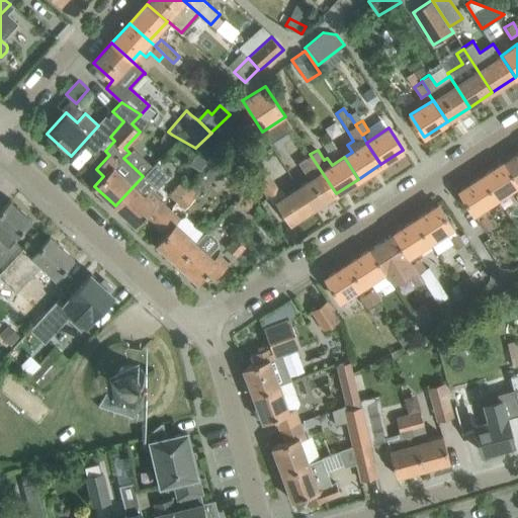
[(517,152),(505,161),(517,181),(517,152)]
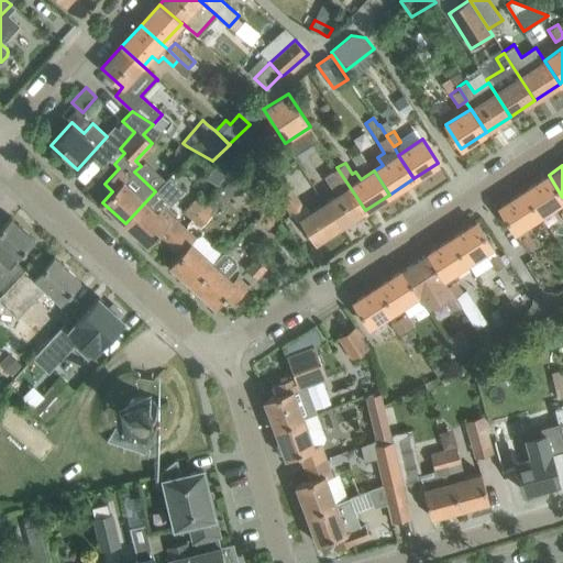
[(337,167),(326,175),(338,195),(324,203),(340,228),(365,210),(337,167)]
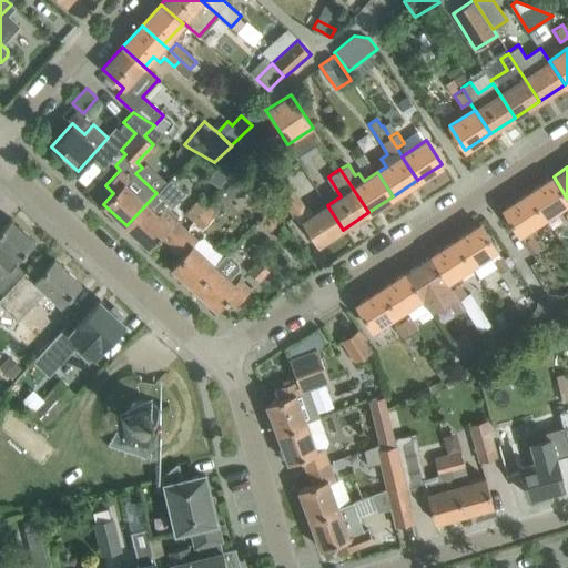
[(545,217),(567,202),(567,199),(554,176),(529,192),(545,217)]
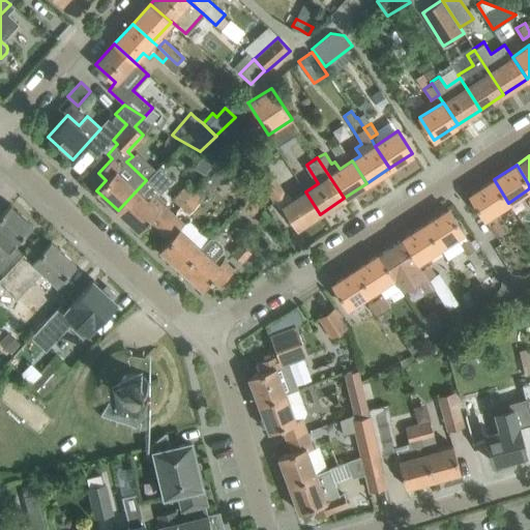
[(138,189),(118,210),(140,230),(149,221),(156,227),(171,211),(164,204),(167,202),(158,195),(160,194),(160,193),(174,179),(159,166),(146,180),(138,189)]
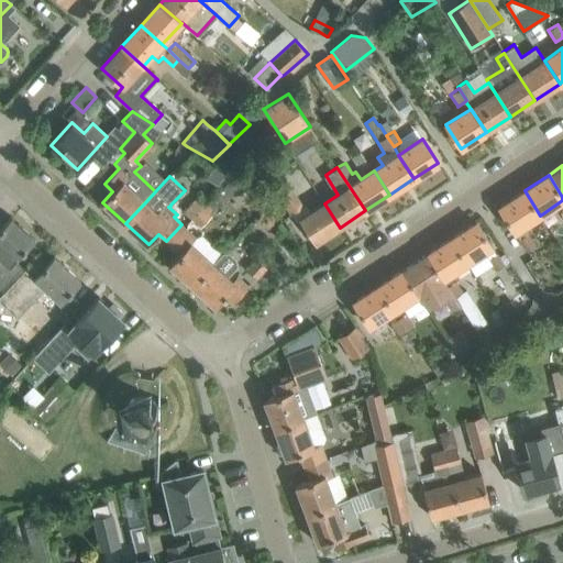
[(290,213),(302,206),(290,187),(278,195),(290,213)]
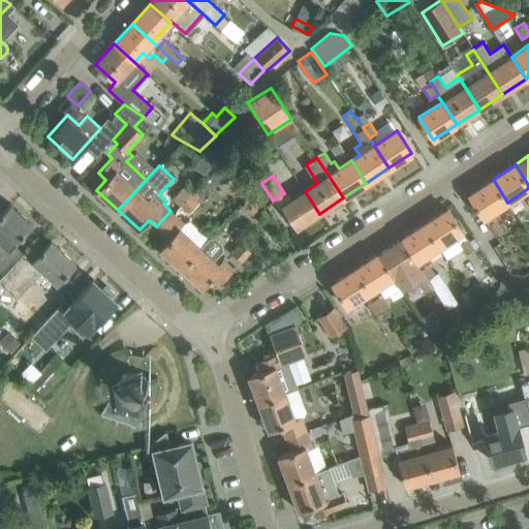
[(484,218),(506,204),(507,203),(493,179),(469,194),(484,218)]
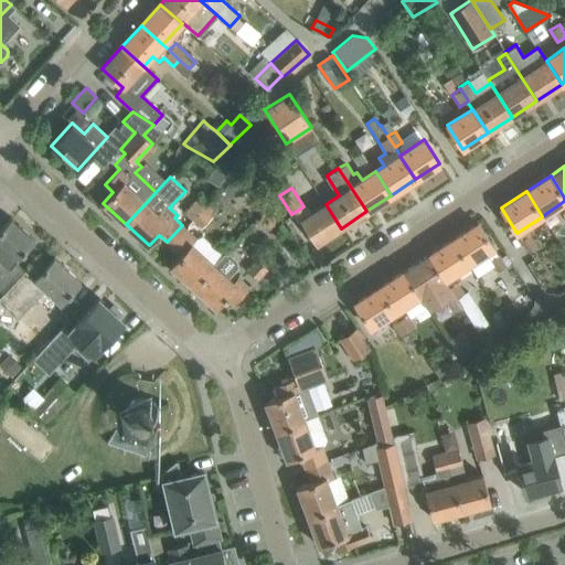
[(192,220),(203,208),(208,203),(200,195),(196,200),(195,199),(183,212),(192,220)]
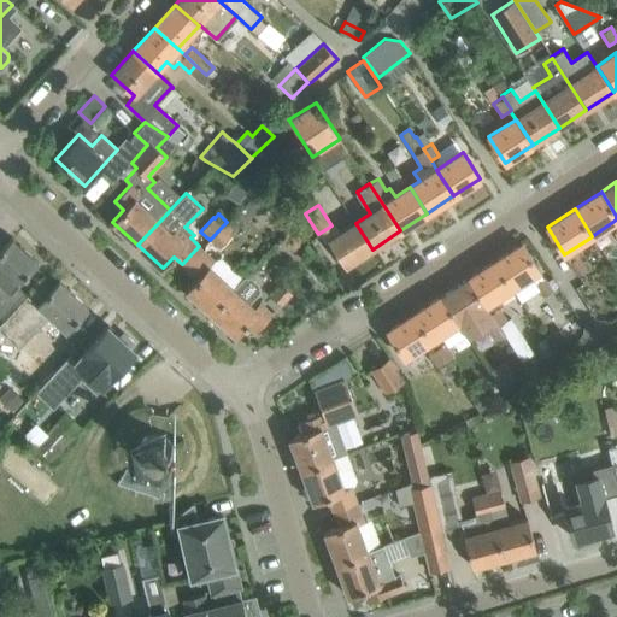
[(356,223),(328,240),(346,266),(372,250),(356,223)]
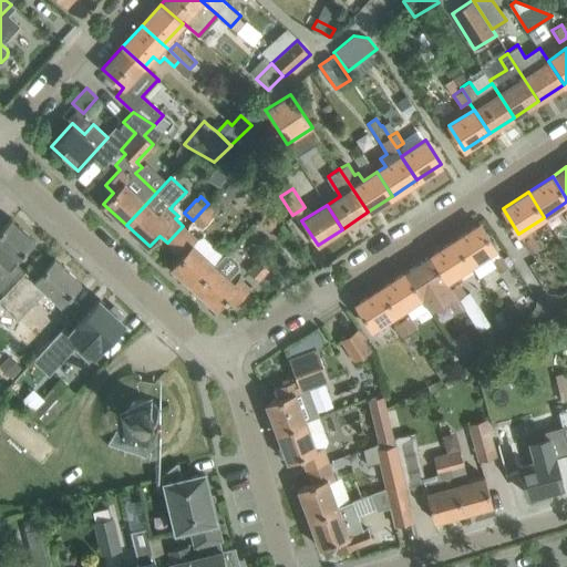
[(204,208),(193,220),(202,229),(214,216),(210,214),(214,212),(208,206),(205,209),(204,208)]
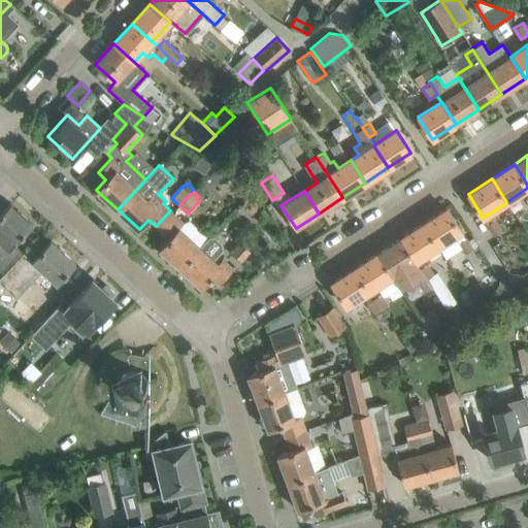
[(0,269),(3,273),(23,252),(13,243),(33,224),(10,203),(0,213),(0,269)]
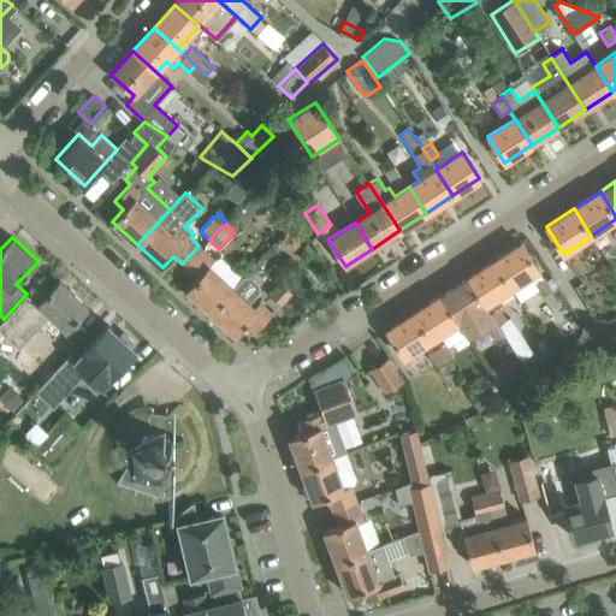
[(514,247),(493,261),(510,289),(523,280),(539,270),(521,243),(520,243),(514,247)]
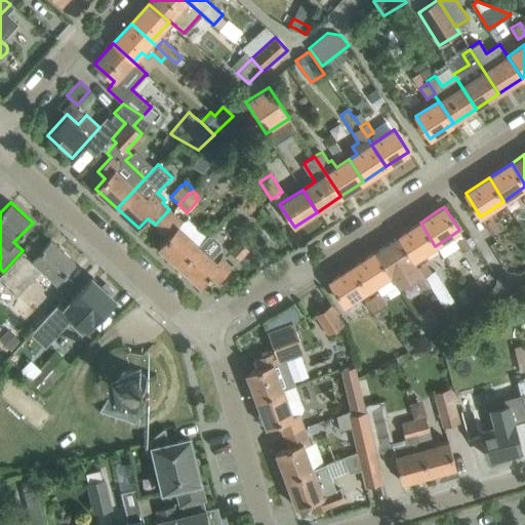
[(167,236),(158,246),(179,266),(207,236),(188,218),(183,221),(174,213),(160,229),(167,236)]
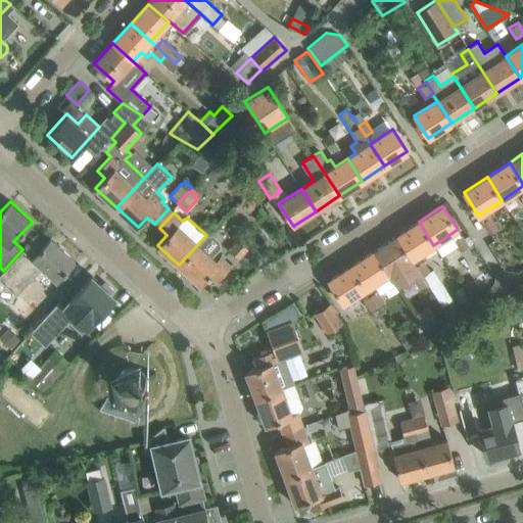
[(490,217),(482,222),(488,233),(497,228),(490,217)]
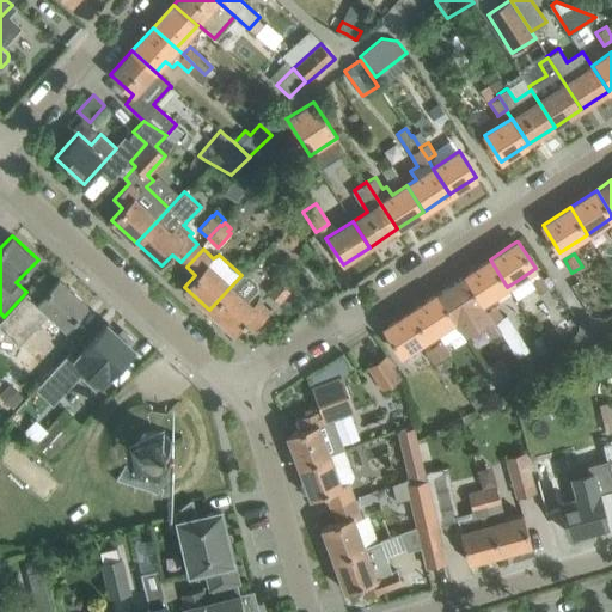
[(490,259),(464,276),(494,323),(505,338),(518,359),(530,350),(507,314),(505,317),(496,306),(501,303),(495,294),(507,287),(490,259)]
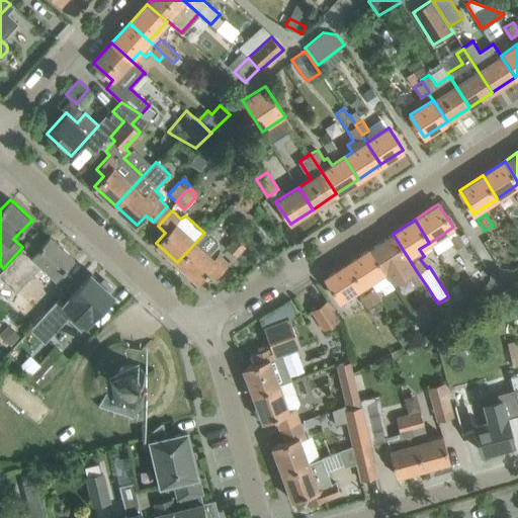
[(210,233),(205,233),(204,233),(177,262),(198,281),(207,272),(214,279),(229,263),(219,253),(213,258),(209,253),(218,244),(217,238),(210,233)]
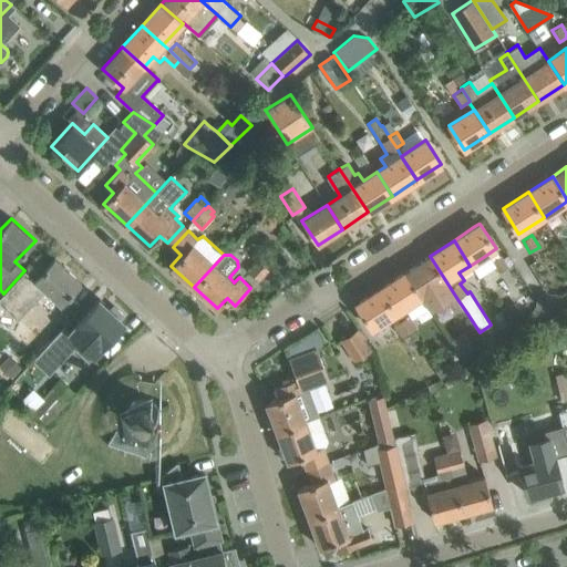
[(430,256),(406,271),(422,297),(428,306),(431,310),(447,299),(451,305),(457,299),(430,256)]
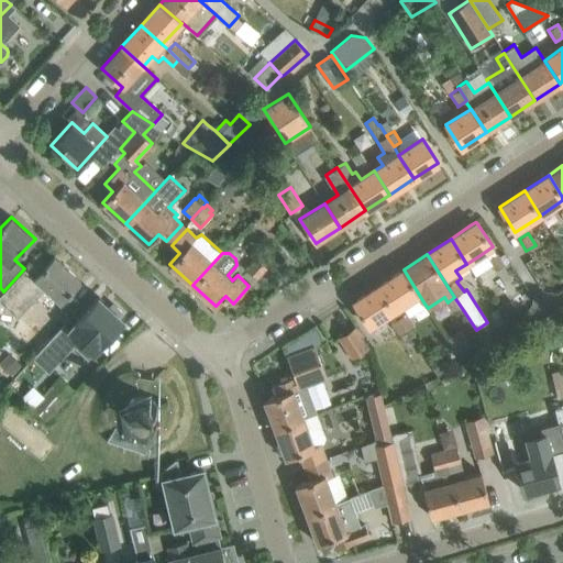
[(488,260),(496,271),(505,265),(497,254),(490,260),(488,260)]
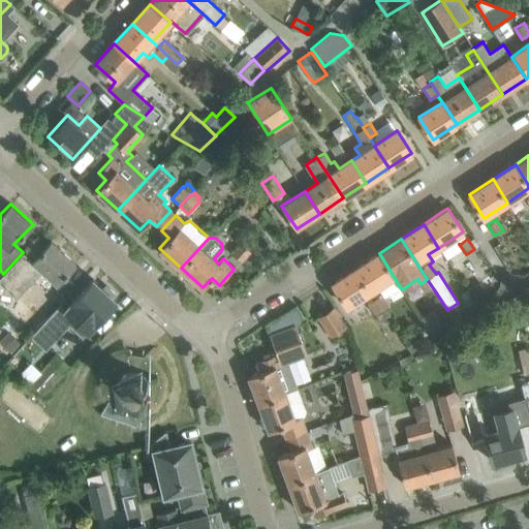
[(231,252),(242,261),(251,252),(249,249),(252,245),(246,240),(243,243),(241,242),(231,252)]
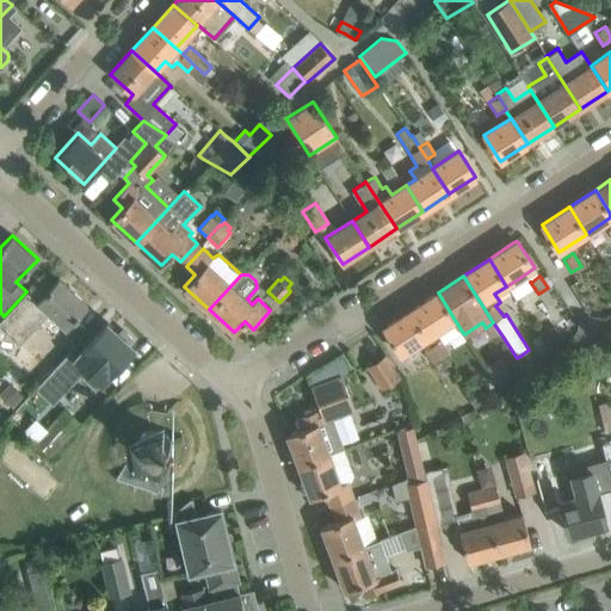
[(66,328),(87,306),(59,278),(37,301),(28,291),(26,291),(4,316),(0,320),(0,327),(19,345),(50,313),(66,328)]
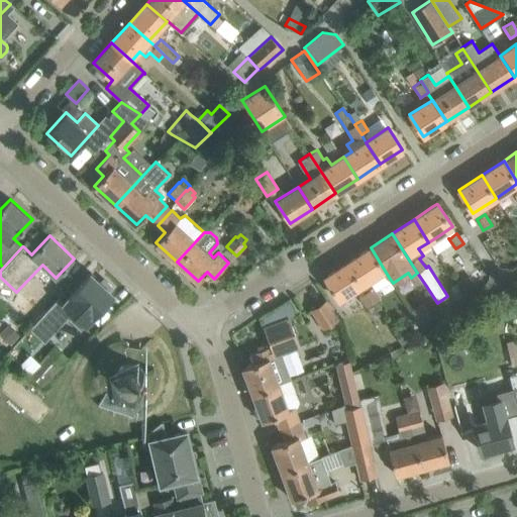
[(371,247),(347,263),(363,286),(367,291),(374,302),(382,297),(376,289),(375,287),(371,280),(374,278),(385,271),(371,247)]
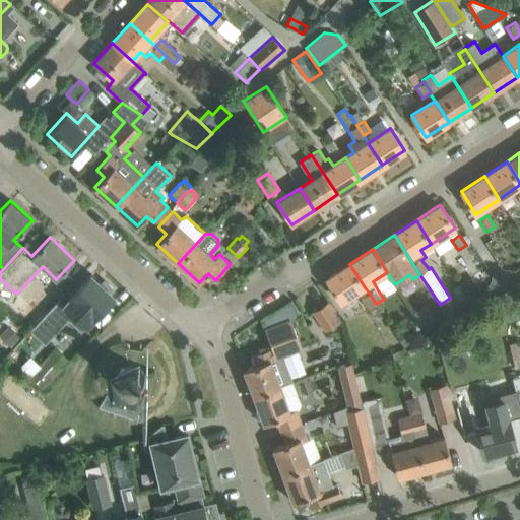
[(349,264),(326,278),(341,302),(365,287),(349,264)]
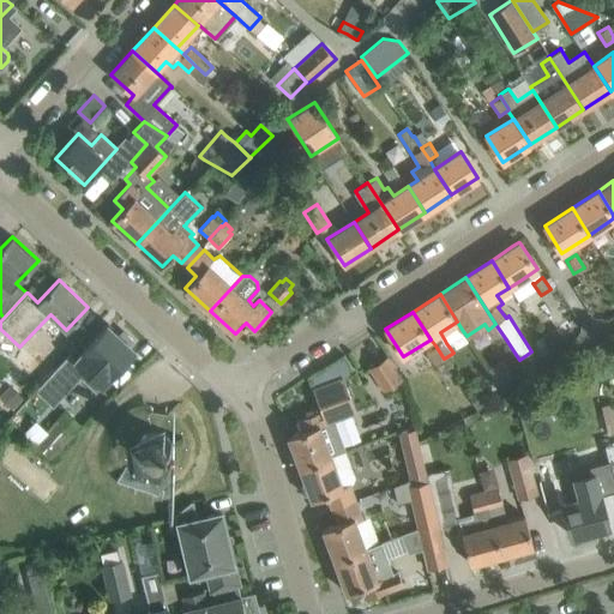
[(108,324),(68,366),(96,391),(136,349),(131,344),(134,341),(122,331),(120,335),(108,324)]
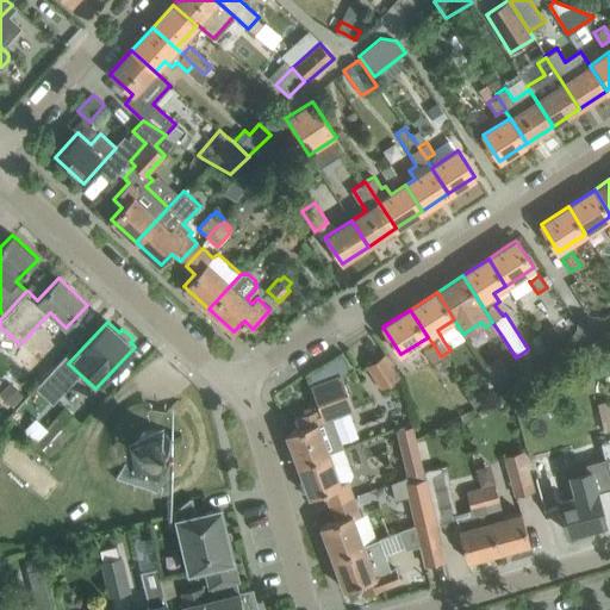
[(539,336),(541,340),(547,348),(548,350),(564,341),(562,340),(553,327),(539,336)]
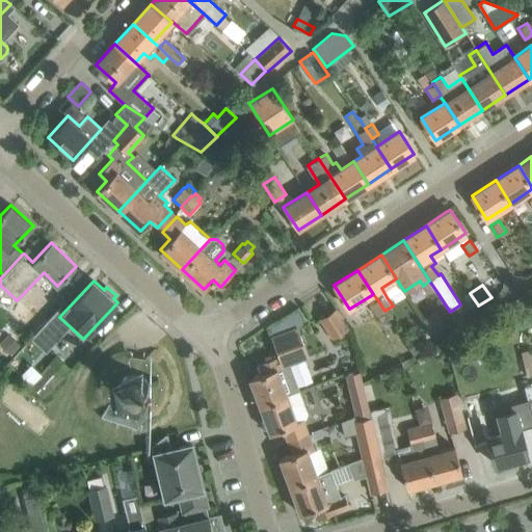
[(463,301),(469,309),(477,303),(472,296),(467,299),(463,301)]
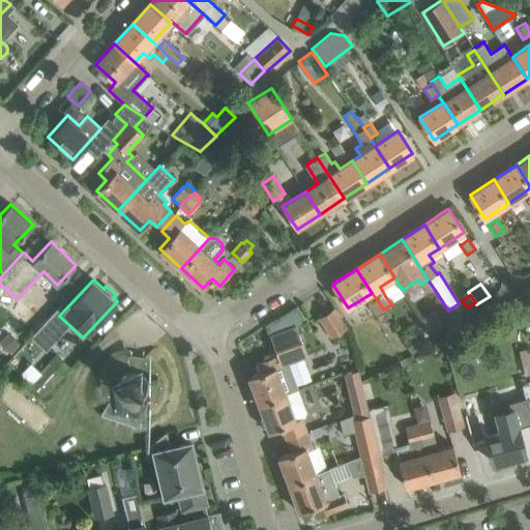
[(376,298),(367,303),(375,315),(383,310),(376,298)]
